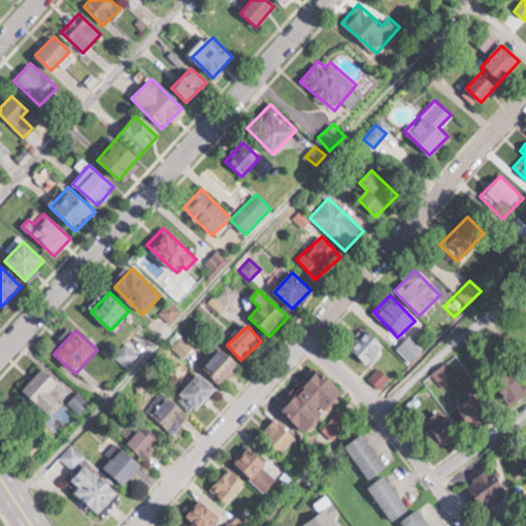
[(349,349),(366,365),(384,347),(366,330),(349,349)]
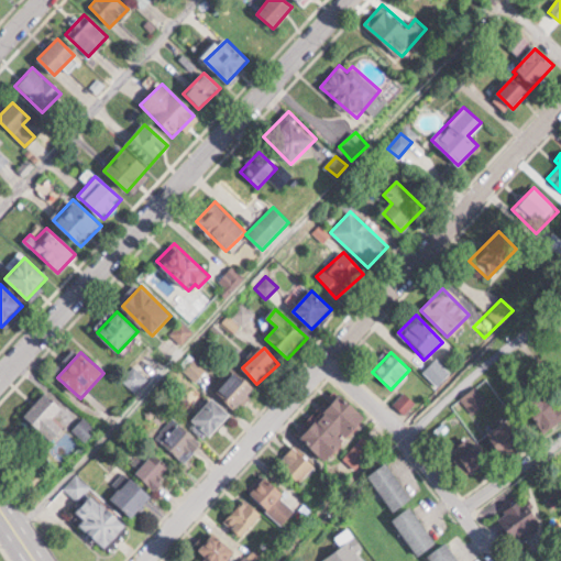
[(437,386),(449,373),(433,360),(422,373),(437,386)]
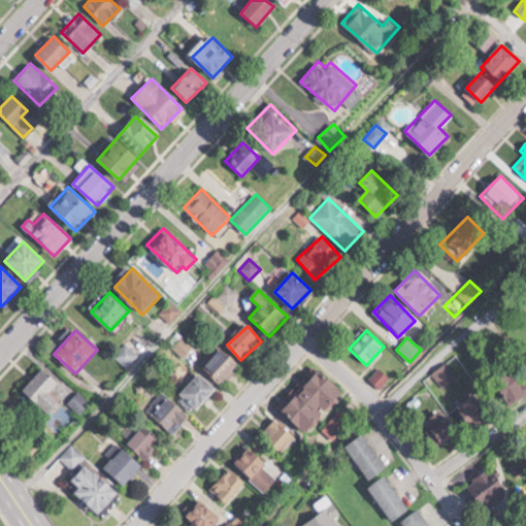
[(219,387),(239,366),(223,349),(202,369),(219,387)]
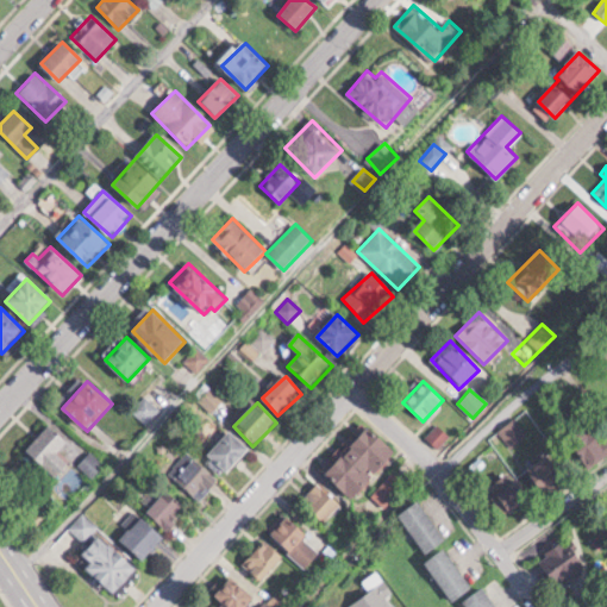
[(508,450),(526,436),(512,419),(495,433),(508,450)]
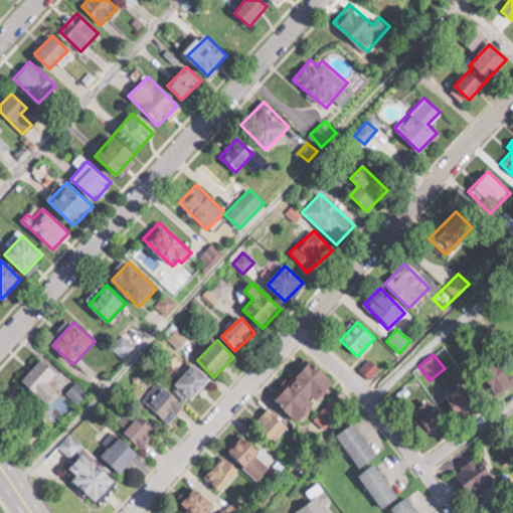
[(335,384),(309,358),(270,396),(297,423),(335,384)]
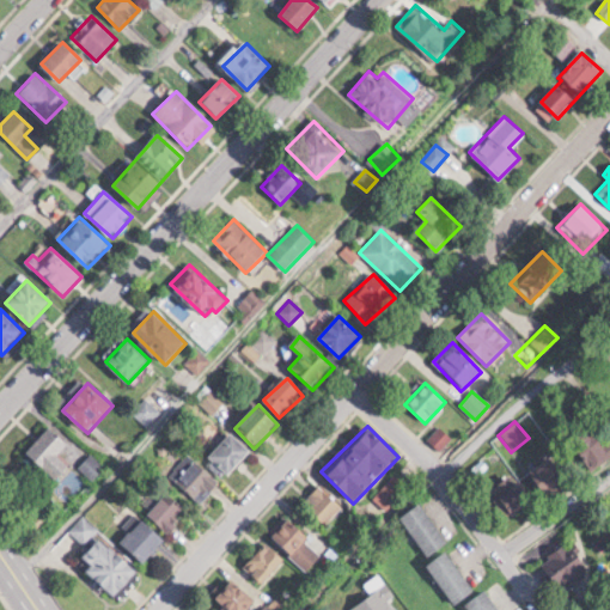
[(67,444),(50,428),(26,452),(55,481),(68,467),(56,455),(67,444)]
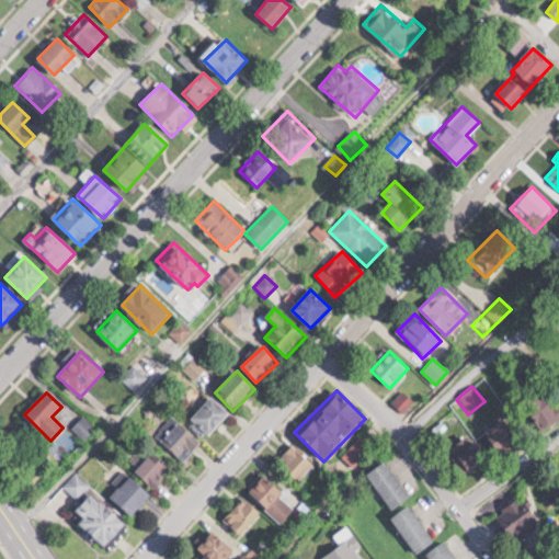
[(191,419),(209,435),(230,413),(212,397),(191,419)]
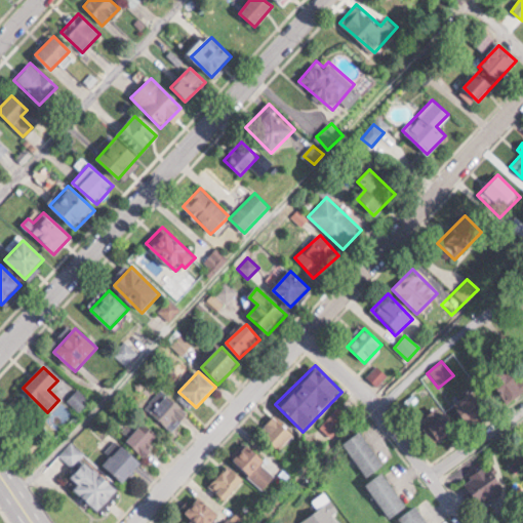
[(172,433),(189,414),(160,389),(143,407),(172,433)]
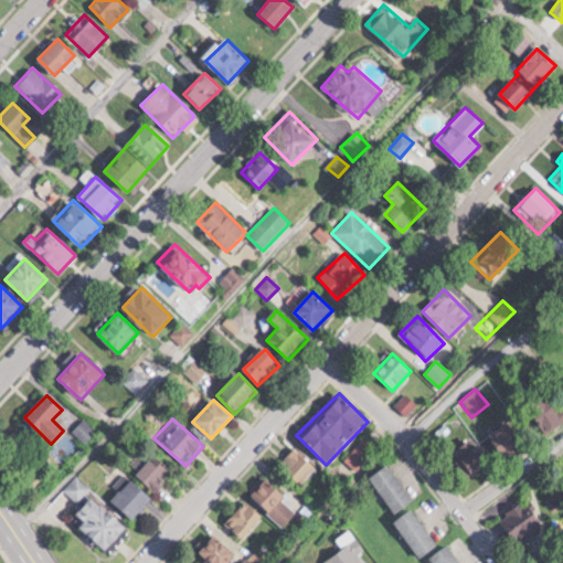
[(486,436),(508,458),(523,442),(502,420),(486,436)]
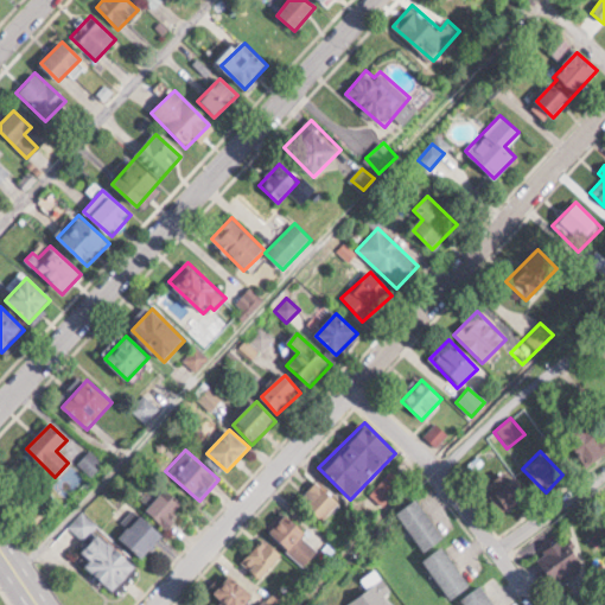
[(503,515),(528,497),(508,470),(484,489),(503,515)]
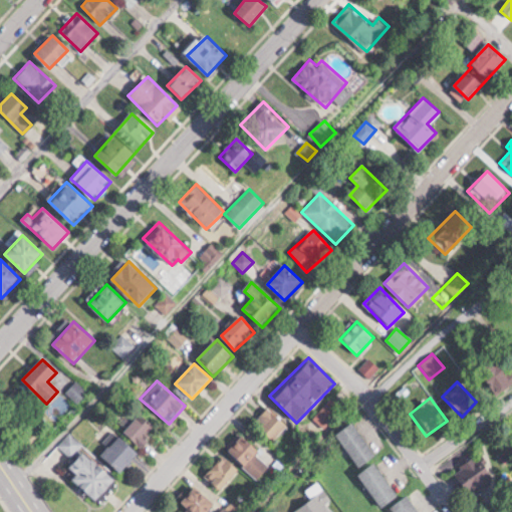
[(272,446),(289,433),(270,410),(254,424),(272,446)]
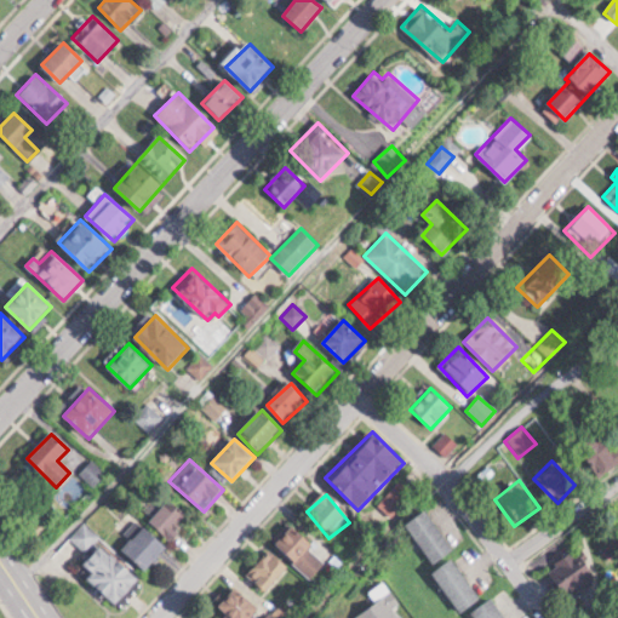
[(150,521),(170,541),(190,519),(171,501),(150,521)]
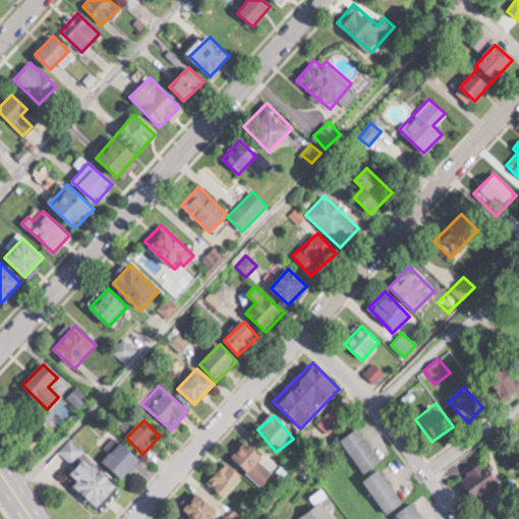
[(380,462),(356,429),(340,441),(362,473),(380,462)]
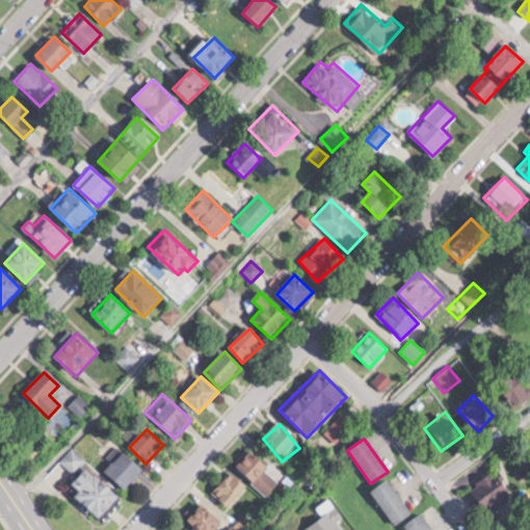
[(104,473),(127,489),(143,469),(116,447),(108,458),(112,462),(104,473)]
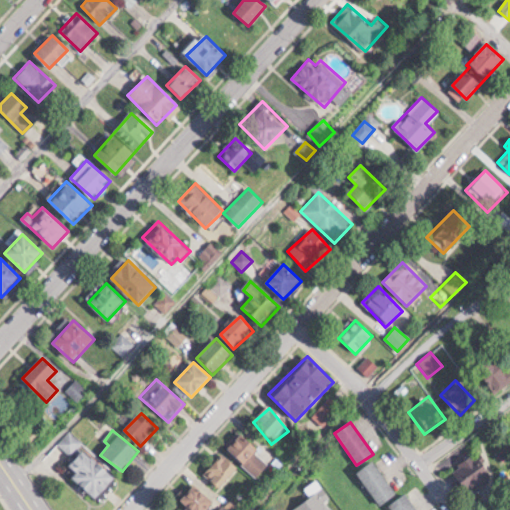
[(251,479),(267,467),(243,434),(228,446),(251,479)]
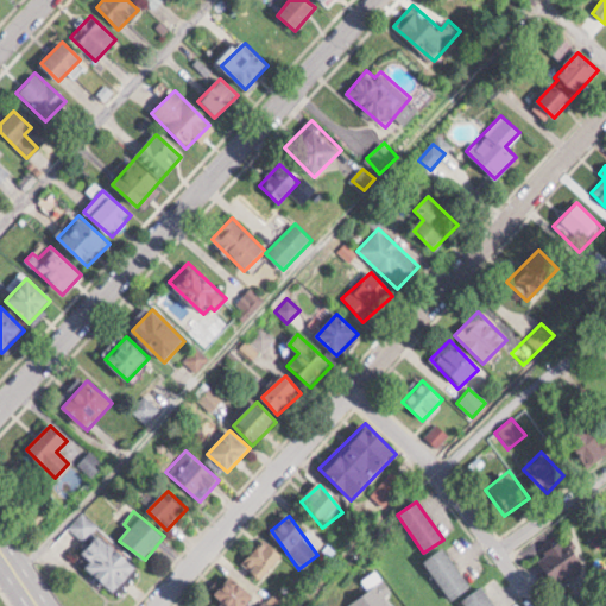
[(79,559),(114,593),(138,570),(102,535),(79,559)]
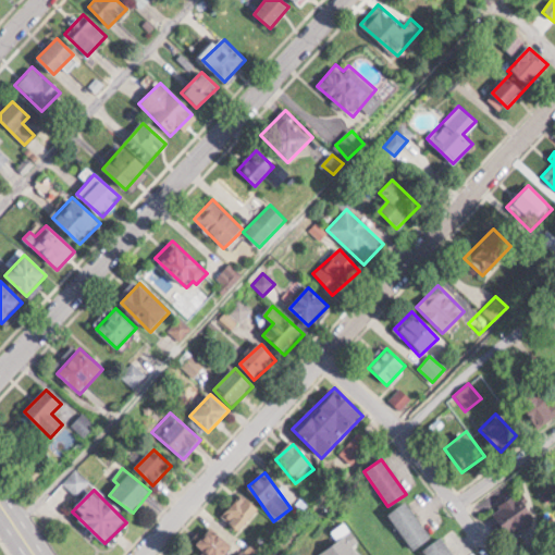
[(493,510),(513,540),(538,522),(518,494),(493,510)]
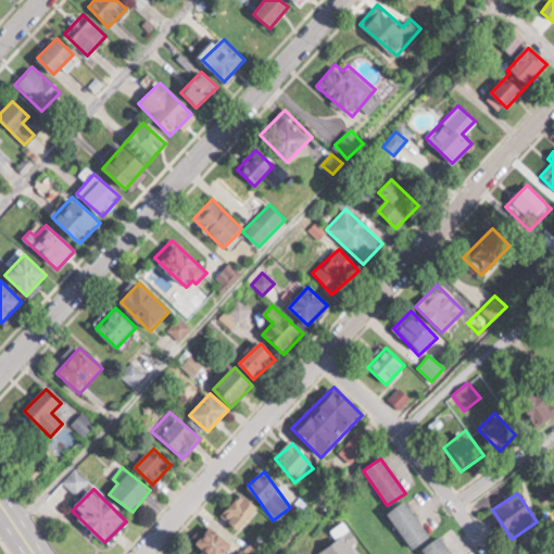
[(219,516),(235,531),(256,511),(242,494),(219,516)]
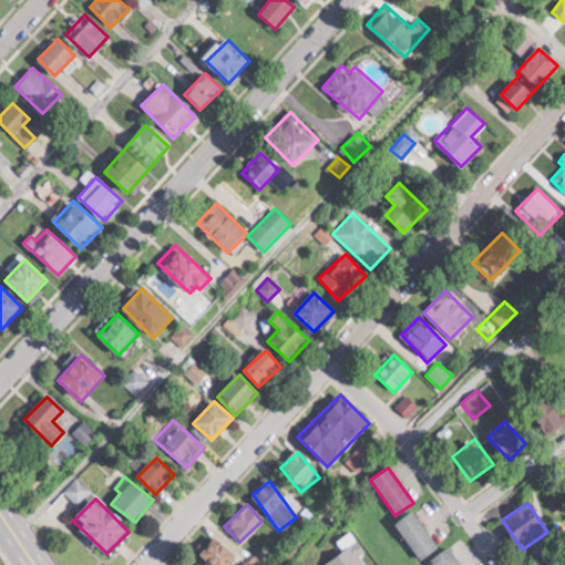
[(419,560),(438,547),(412,511),(393,523),(419,560)]
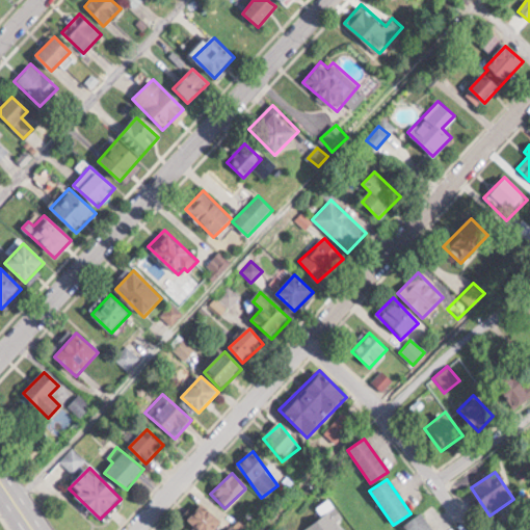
[(214,529),(220,523),(202,504),(187,520),(196,529),(214,529)]
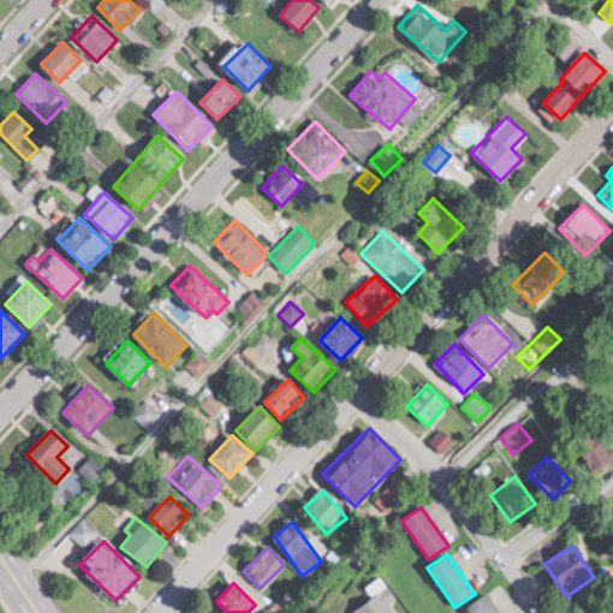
[(397,612),(382,591),(352,611),(353,612),(397,612)]
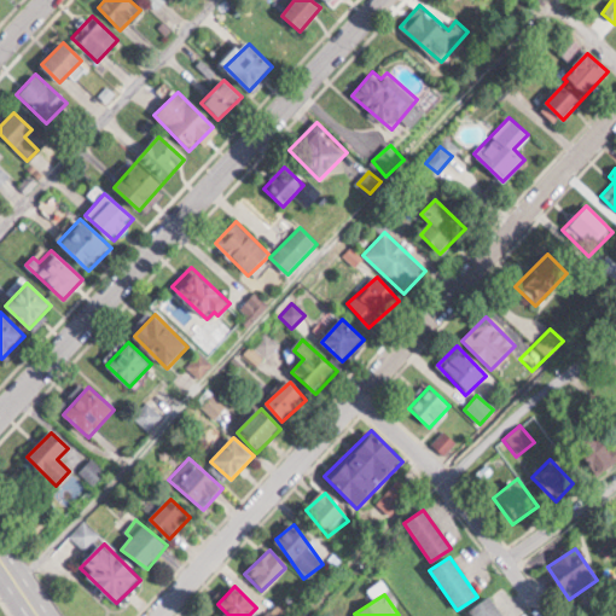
[(503,615),(488,596),(468,611),(471,615),(503,615)]
